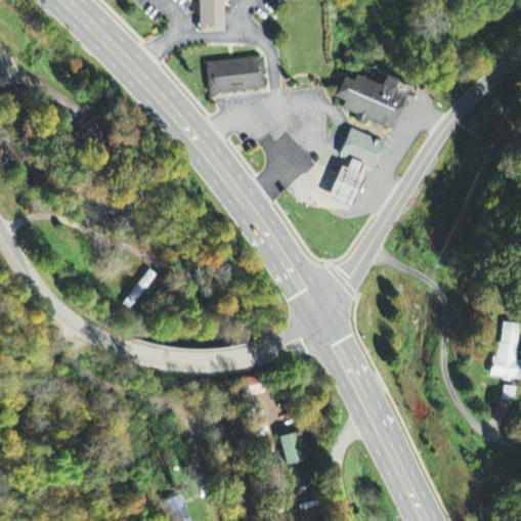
[(223,0),(199,0),(200,31),(224,31),(223,0)]
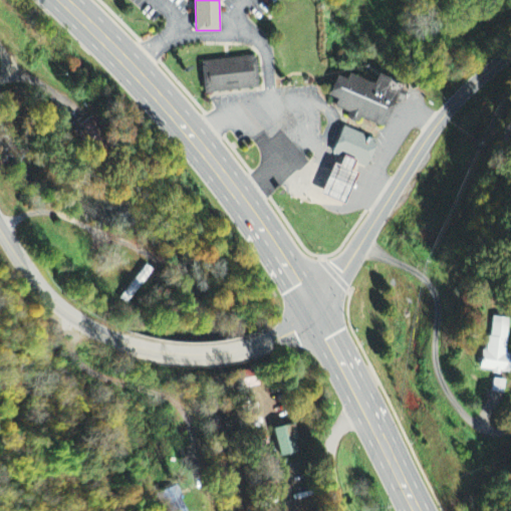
[(256,54),(203,61),(207,92),(261,85),(256,54)]
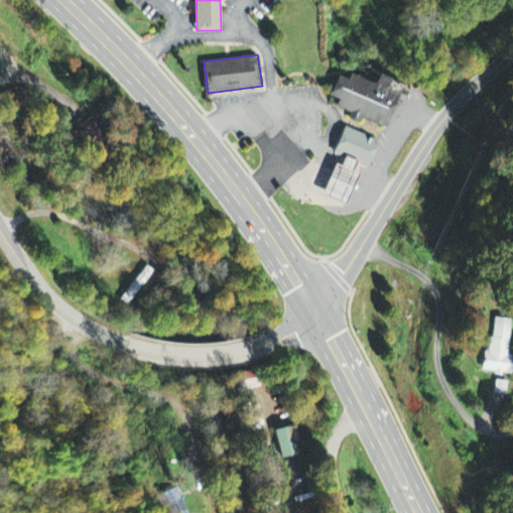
[(386,127),(403,84),(380,75),(376,84),(351,74),(348,80),(337,75),(330,95),(340,99),(338,107),(352,112),(350,118),(361,123),(363,118),(386,127)]
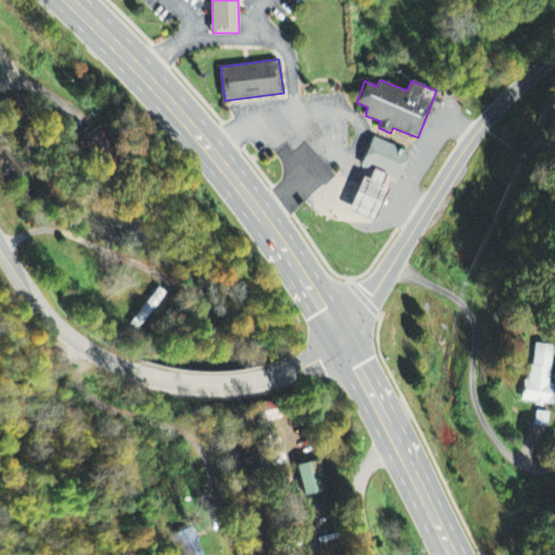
[(348,212),(374,221),(387,188),(381,185),(385,177),(398,181),(410,151),(373,136),(362,166),(372,169),(368,180),(361,177),(348,212)]
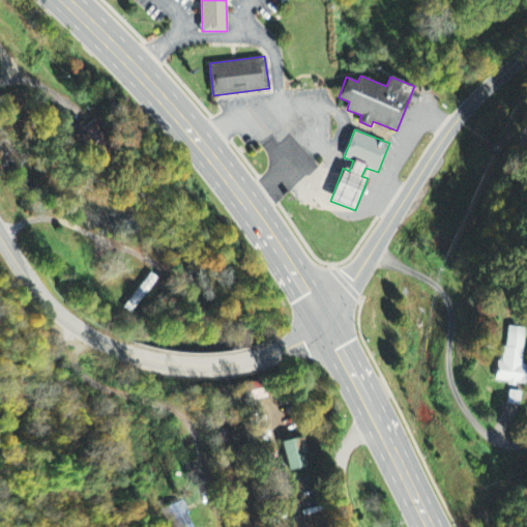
[(126,305),(135,313),(162,280),(154,272),(126,305)]
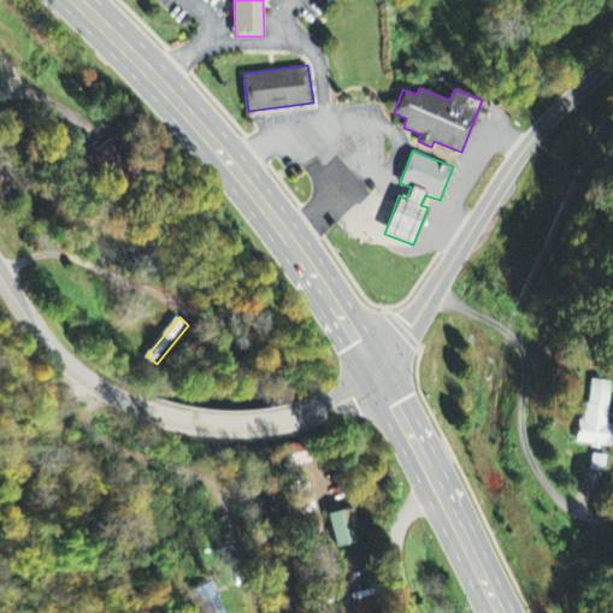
[(612,378),(593,377),(591,419),(581,419),(579,444),(612,446),(612,378)]
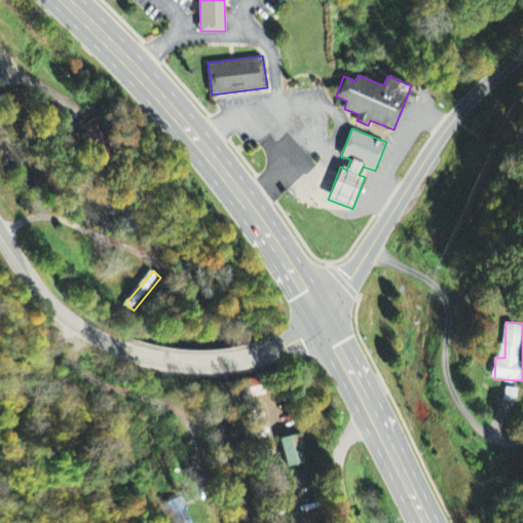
[(521,388),(508,386),(507,400),(519,402),(521,388)]
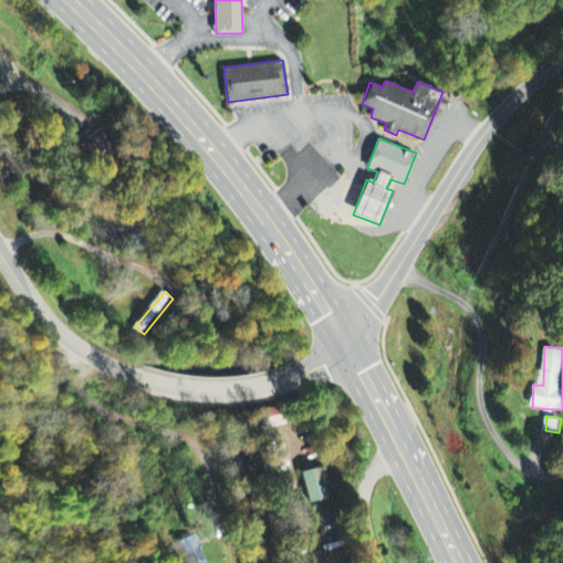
[(326,483),(331,482),(327,467),(303,471),(310,502),(329,498),(326,483)]
